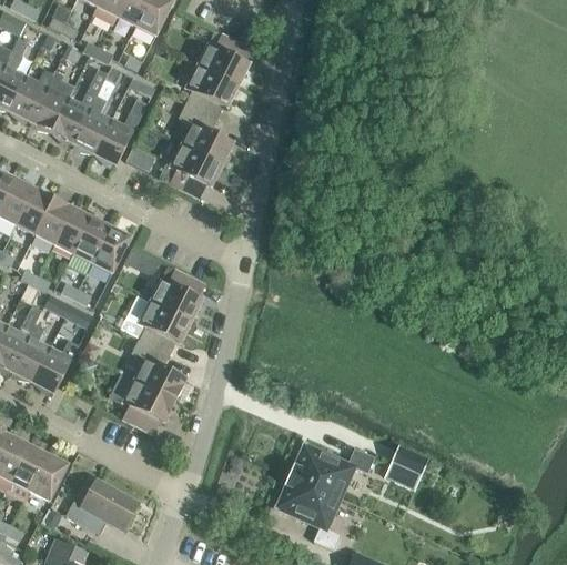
[(13,0),(10,8),(22,13),(28,4),(19,0),(13,0)]
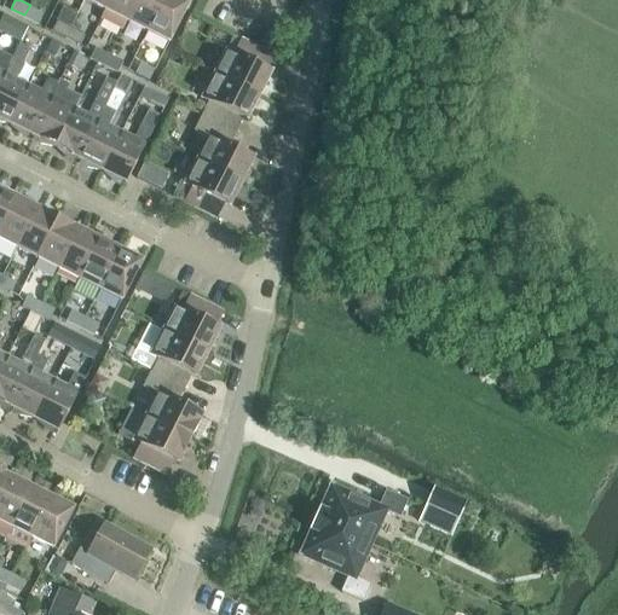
[(110,0),(107,7),(102,16),(122,27),(127,18),(137,0),(110,0)]
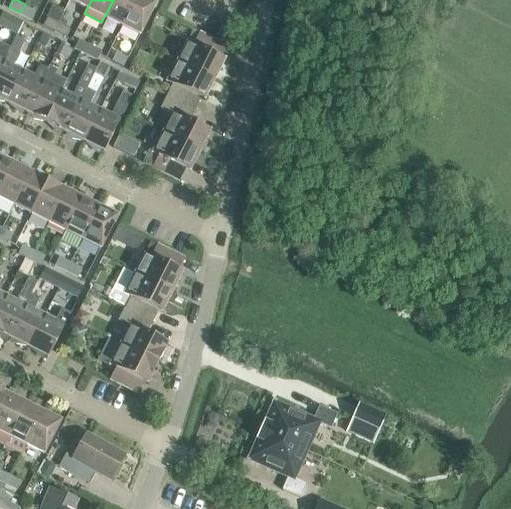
[(113,0),(105,15),(122,24),(134,0),(113,0)]
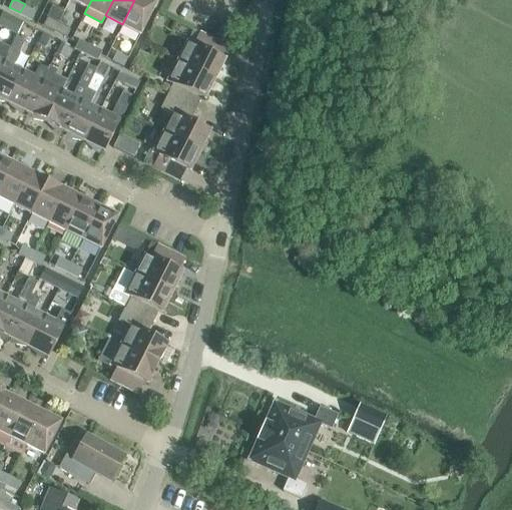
[(134,0),(122,24),(140,33),(153,7),(156,0),(134,0)]
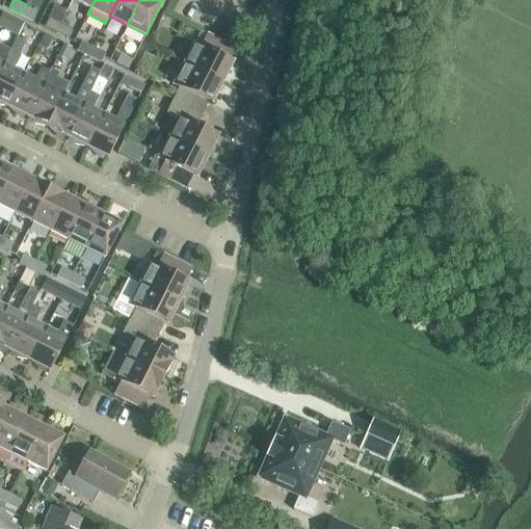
[(26,4),(21,12),(33,19),(37,9),(26,4)]
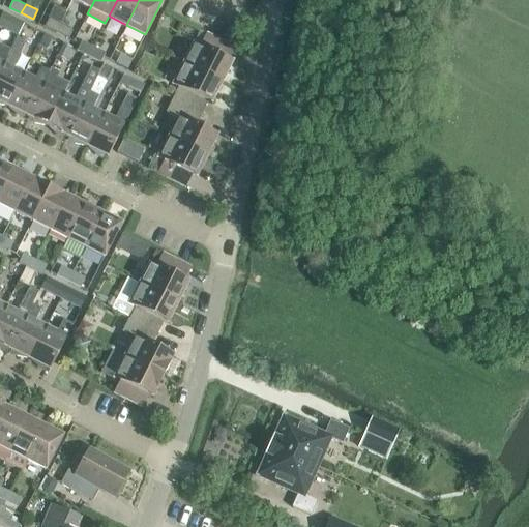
[(0,23),(5,26),(11,15),(4,10),(0,18),(0,23)]
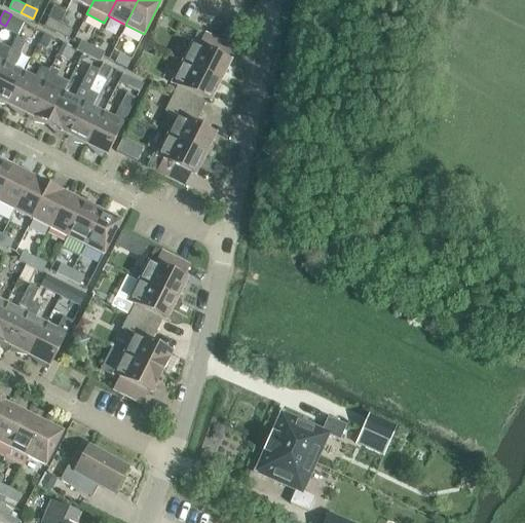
[(44,25),(57,31),(61,22),(49,15),(44,25)]
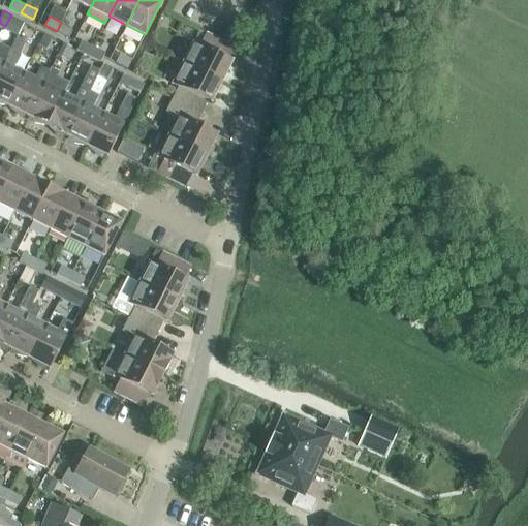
[(72,28),(61,22),(57,31),(68,37),(72,28)]
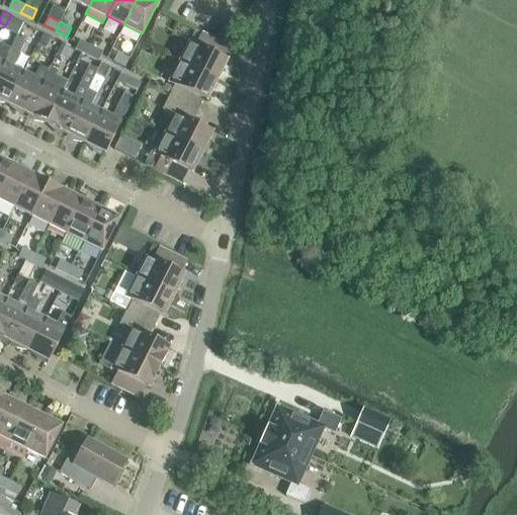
[(189,39),(179,60),(218,79),(228,59),(219,55),(225,43),(202,30),(196,43),(189,39)]
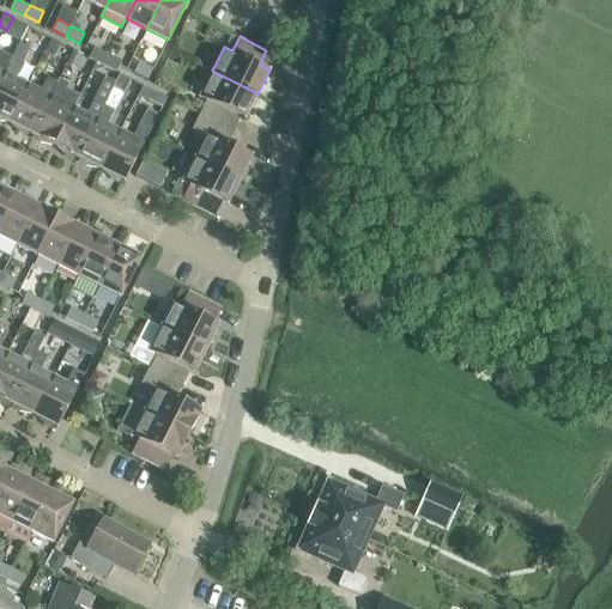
[(61,42),(52,37),(46,48),(55,53),(61,42)]
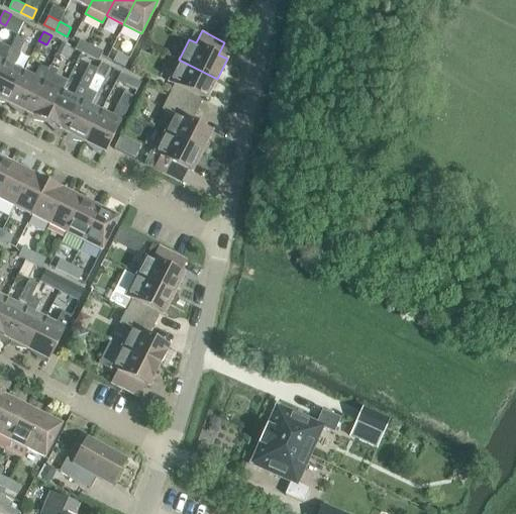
[(16,35),(10,47),(0,68),(0,97),(7,101),(24,69),(13,64),(25,40),(16,35)]
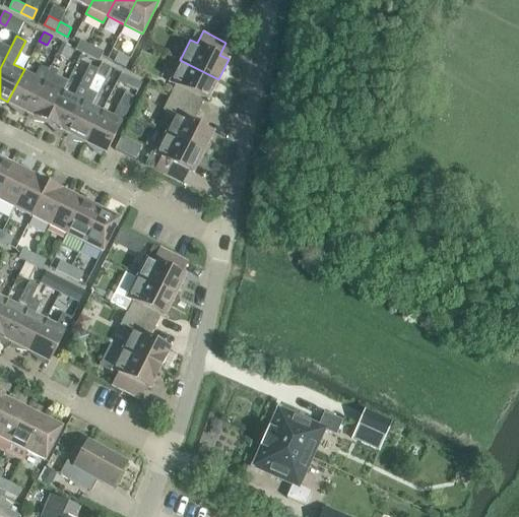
[(80,39),(78,42),(76,48),(87,53),(92,44),(80,39)]
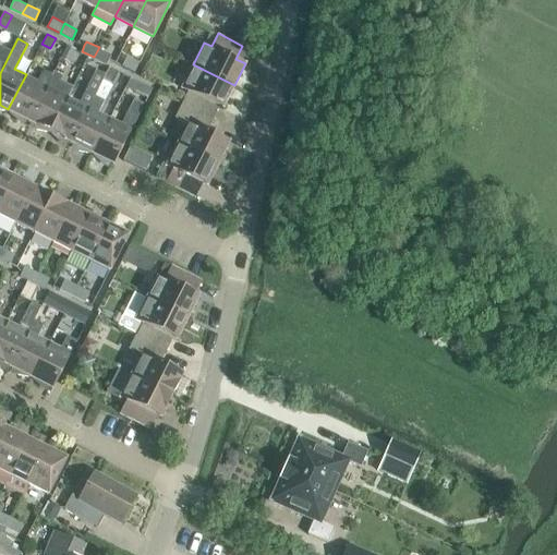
[(76,48),(67,44),(60,57),(69,62),(76,48)]
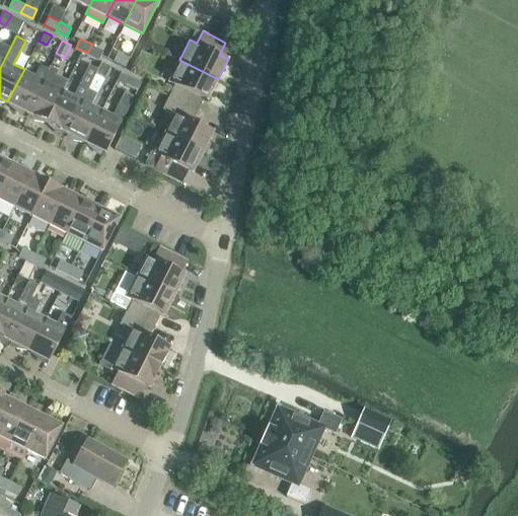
[(0,68),(10,48),(1,44),(0,43),(0,68)]
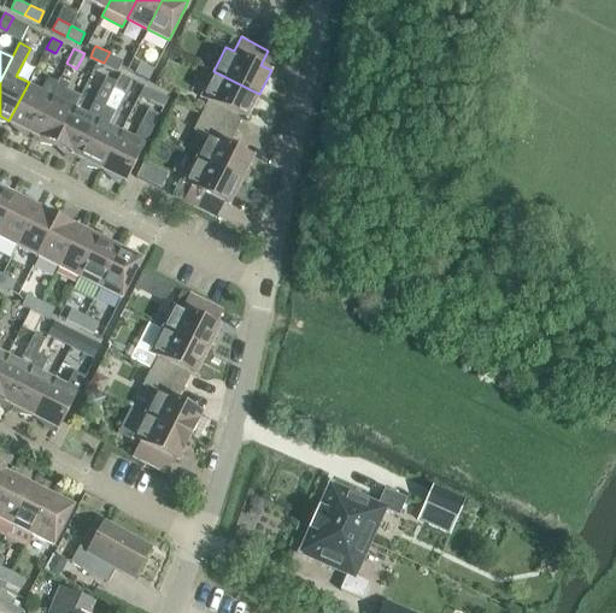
[(110,52),(104,63),(117,70),(123,59),(110,52)]
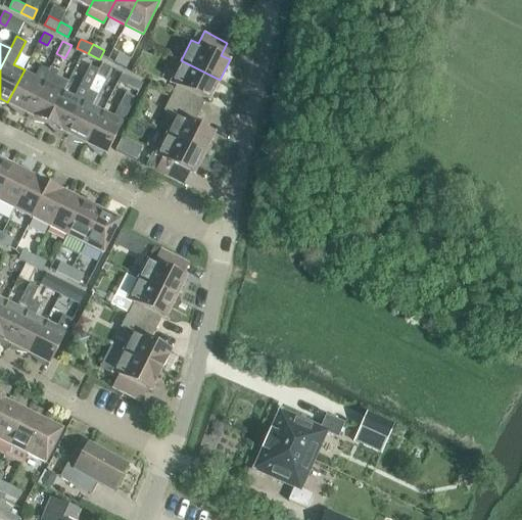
[(114,60),(127,66),(131,57),(120,51),(114,60)]
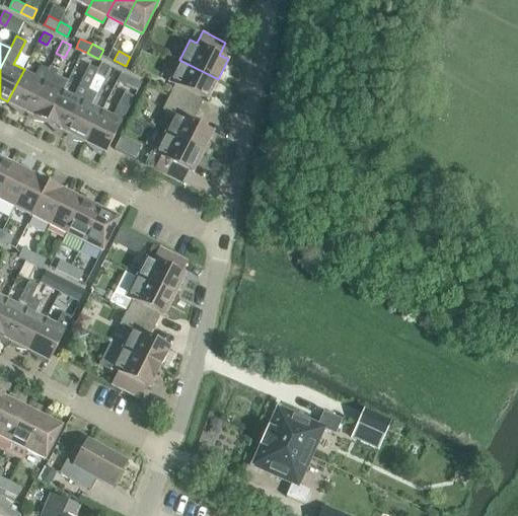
[(176,83),(170,95),(193,106),(199,95),(208,99),(218,79),(179,60),(169,80),(176,83)]
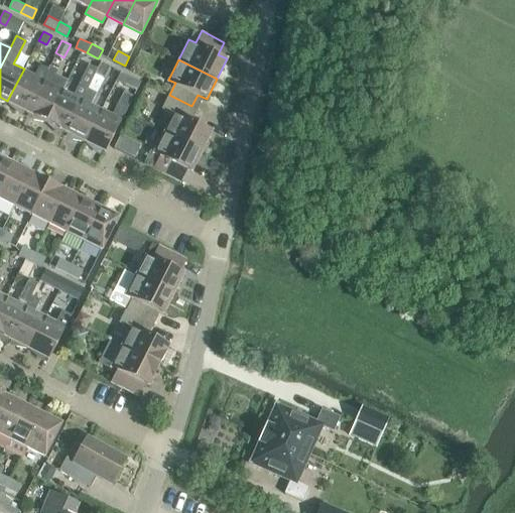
[(98,68),(96,71),(105,75),(110,65),(101,60),(98,68)]
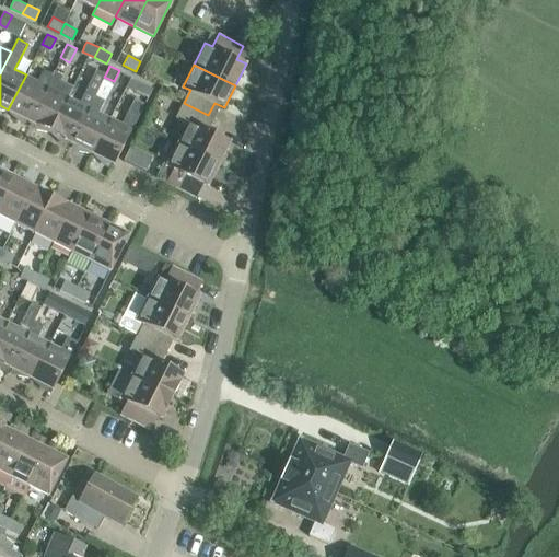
[(8,109),(30,120),(54,73),(44,68),(37,80),(26,74),(8,109)]
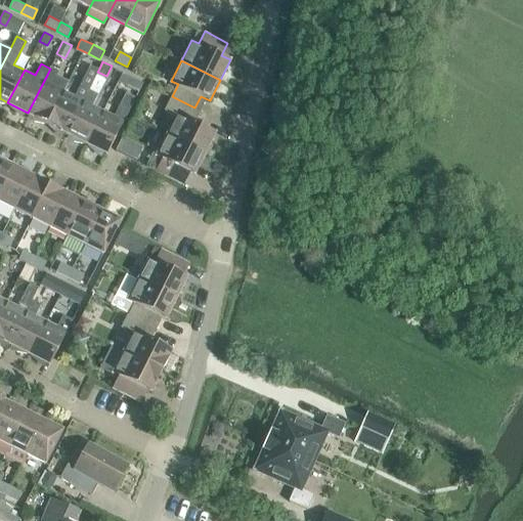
[(89,88),(97,72),(99,69),(90,63),(75,95),(63,90),(47,123),(67,133),(89,88)]
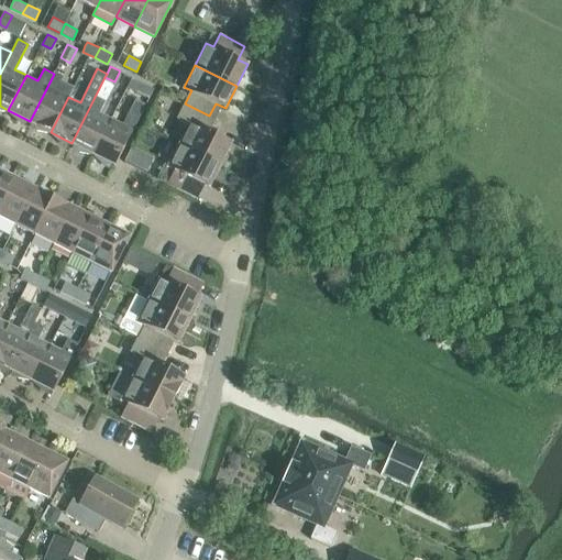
[(51,132),(68,97),(75,84),(63,78),(65,75),(55,69),(54,74),(30,121),(51,132)]
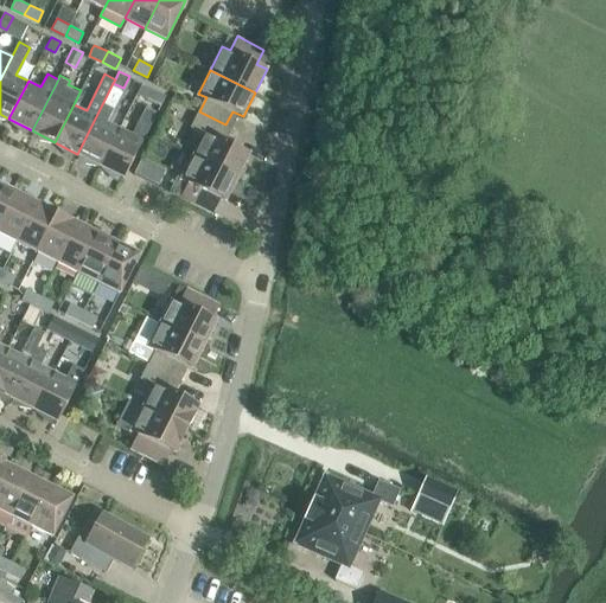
[(150,98),(160,103),(165,95),(154,89),(150,98)]
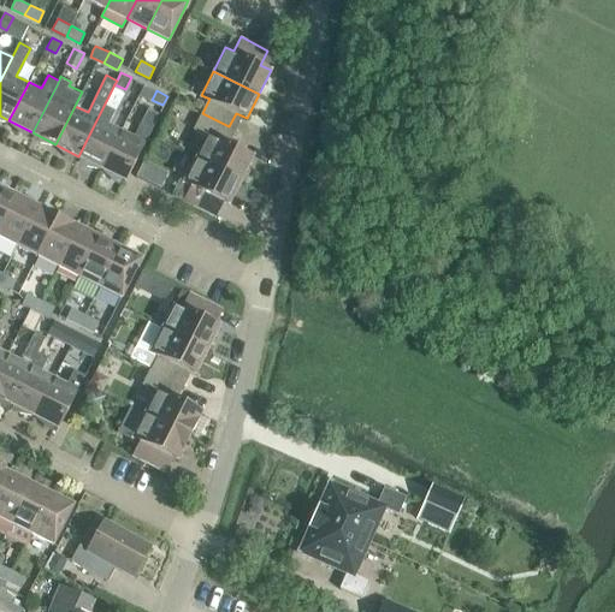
[(101,167),(122,129),(108,123),(116,110),(105,104),(78,156),(101,167)]
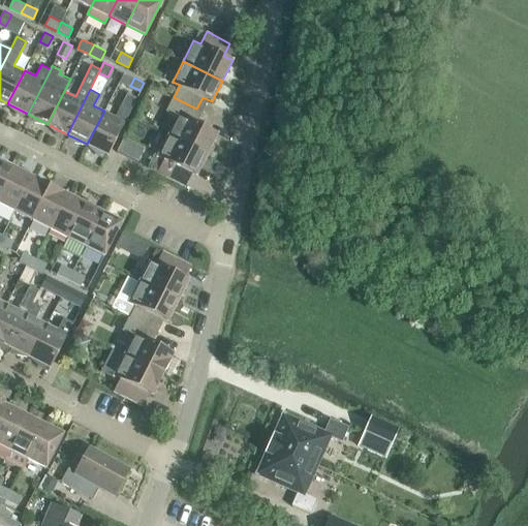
[(87,144),(109,154),(137,97),(127,92),(115,116),(104,111),(87,144)]
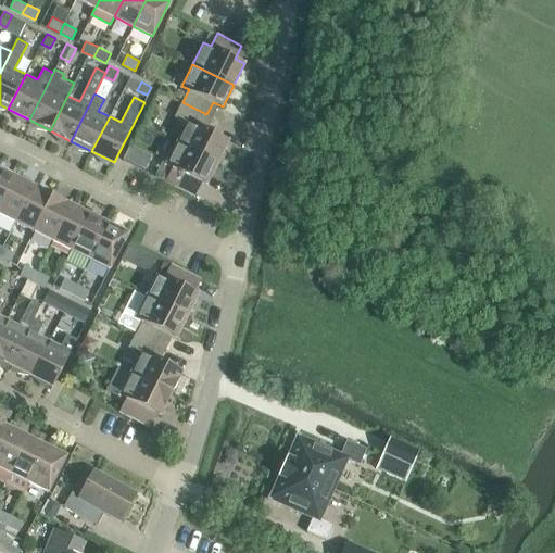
[(177,141),(217,162),(229,140),(201,126),(206,114),(183,102),(176,115),(187,121),(177,141)]
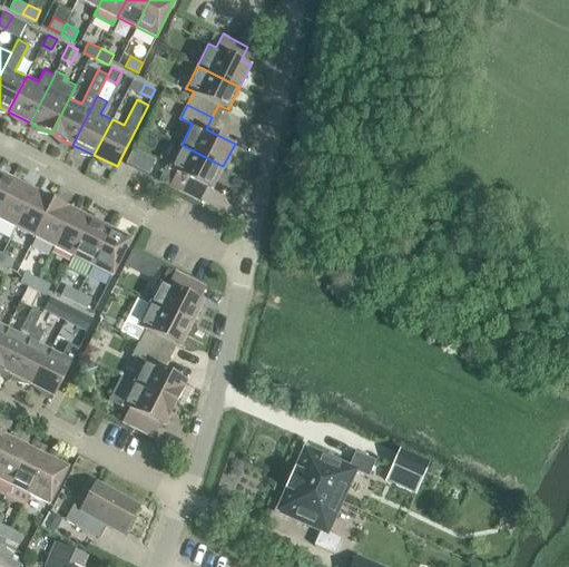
[(212,188),(223,166),(182,145),(172,165),(167,163),(159,178),(196,197),(203,184),(212,188)]
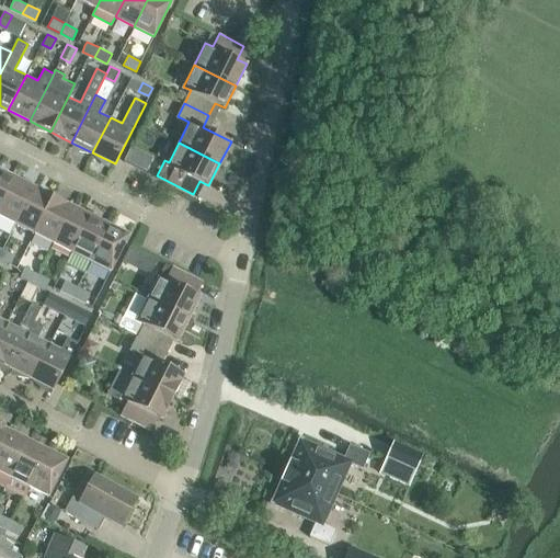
[(0,206),(14,178),(0,169),(0,206)]
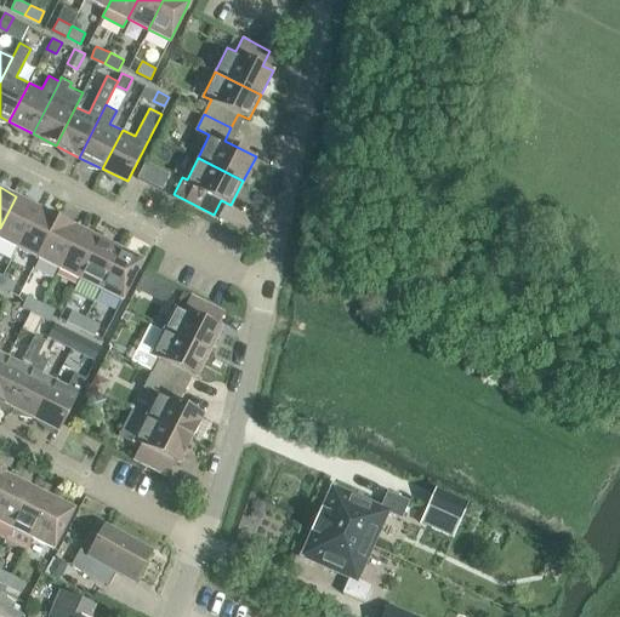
[(16,196),(0,228),(0,236),(17,246),(37,206),(16,196)]
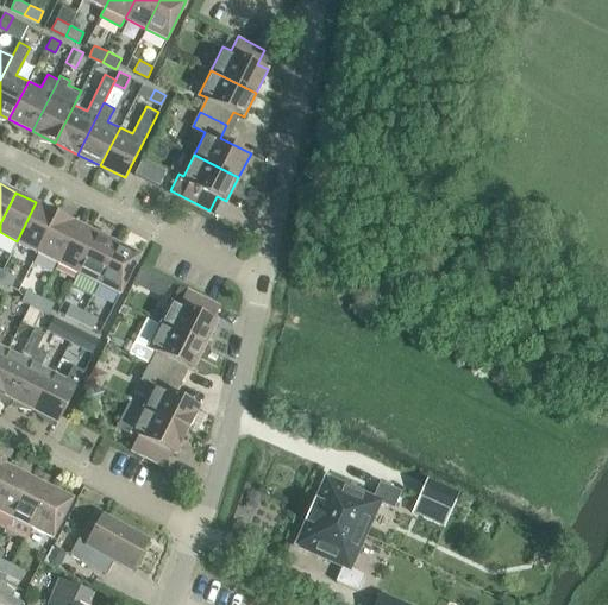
[(57,213),(36,202),(17,241),(37,251),(57,213)]
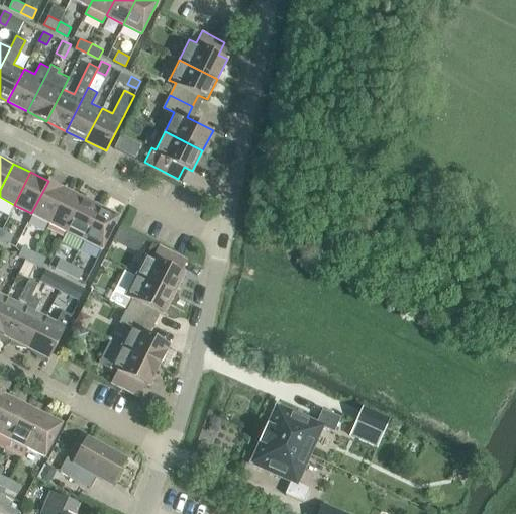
[(66,190),(48,181),(31,213),(48,222),(66,190)]
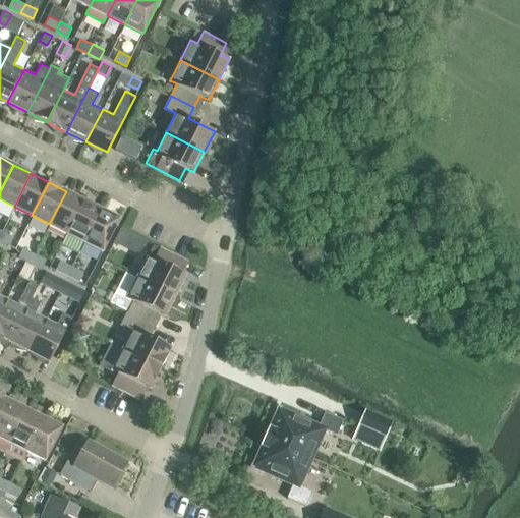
[(83,199),(66,191),(49,224),(67,233),(83,199)]
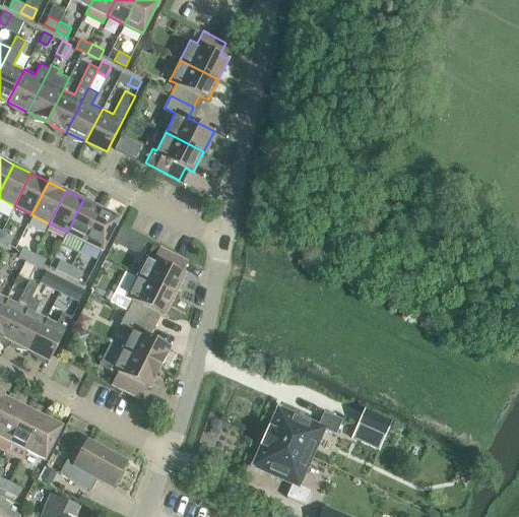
[(67,233),(84,241),(101,208),(83,199),(67,233)]
